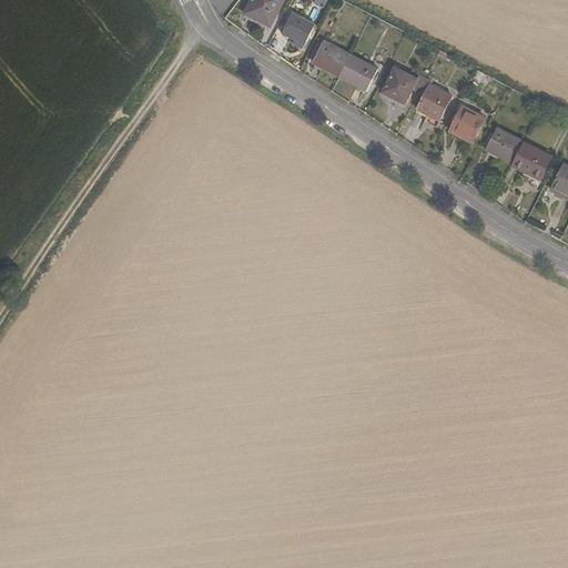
[(252,0),(245,16),(259,22),(261,18),(273,24),(284,0),(252,0)]
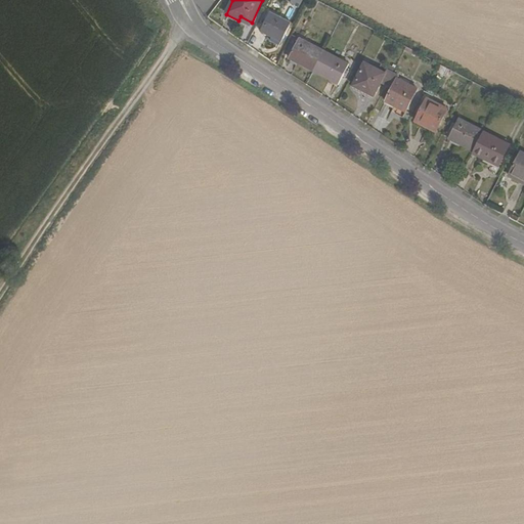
[(271,11),(261,31),(281,41),(292,22),(271,11)]
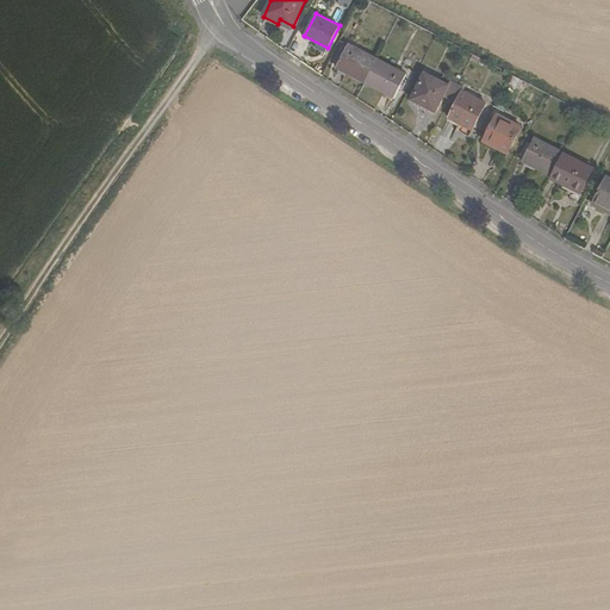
[(278,24),(291,30),(293,26),(280,19),(278,24)]
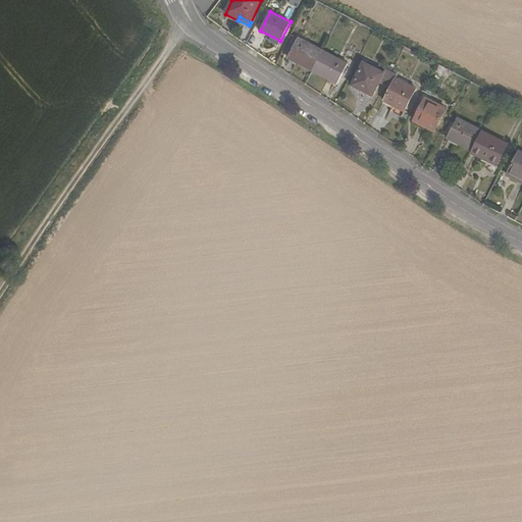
[(312,70),(322,50),(298,38),(288,57),(312,70)]
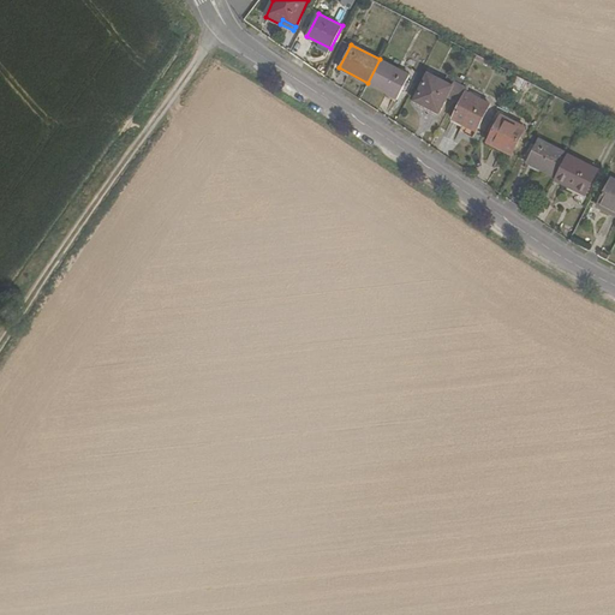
[(380,59),(368,83),(398,97),(410,75),(380,59)]
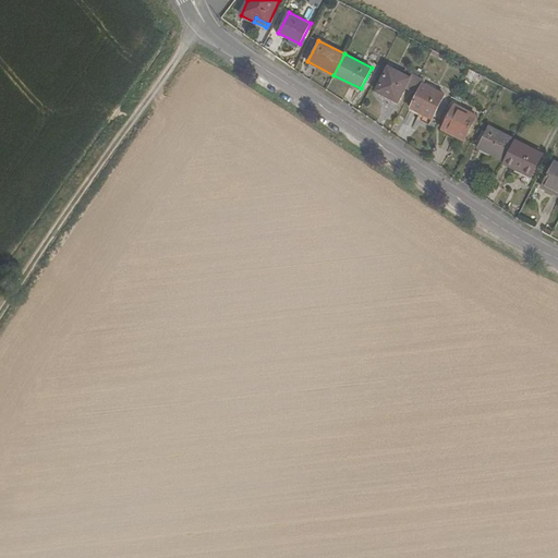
[(411,76),(410,79),(389,67),(376,92),(398,101),(405,87),(412,91),(417,80),(411,76)]
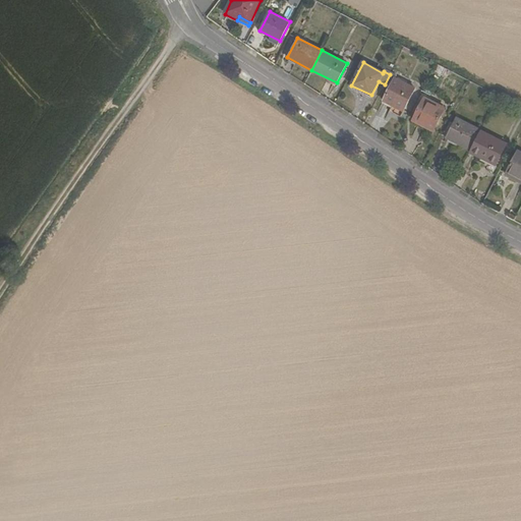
[(432,68),(442,73),(445,67),(437,63),(432,68)]
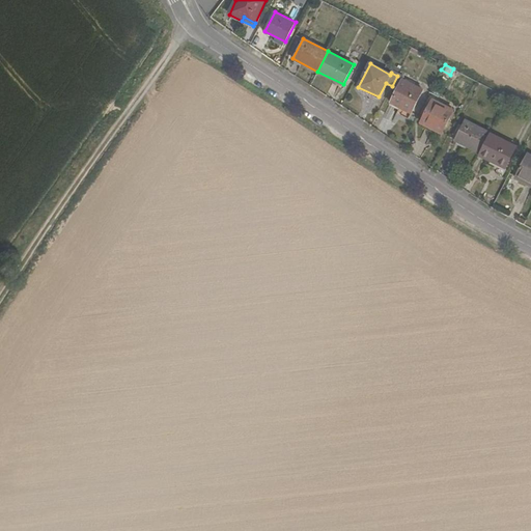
[(398,73),(399,72),(391,67),(389,72),(391,73),(397,76),(398,73)]
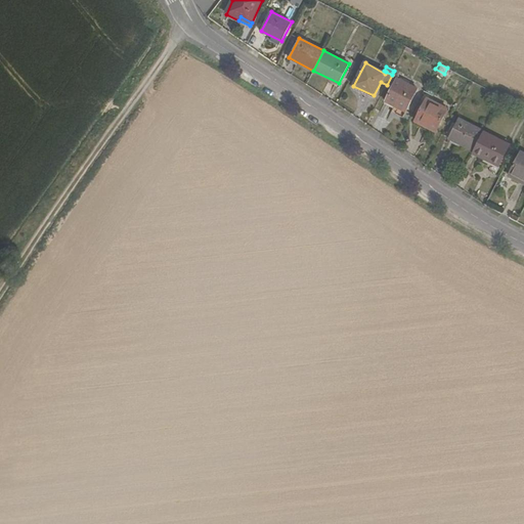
[(397,78),(398,75),(393,72),(392,75),(387,85),(392,87),(386,100),(394,105),(396,104),(406,110),(418,88),(397,78)]
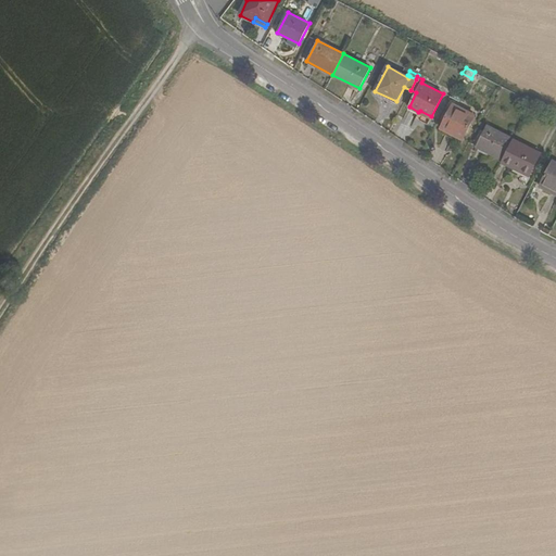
[(475,114),(453,103),(441,127),(463,138),(475,114)]
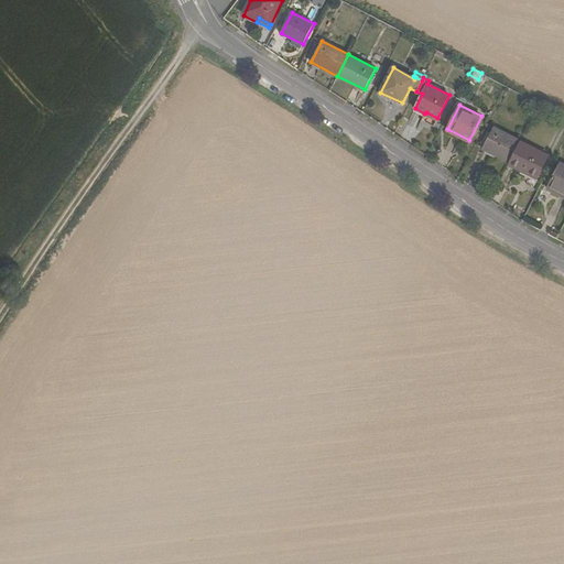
[(520,141),(520,140),(492,127),(483,148),(509,161),(520,141)]
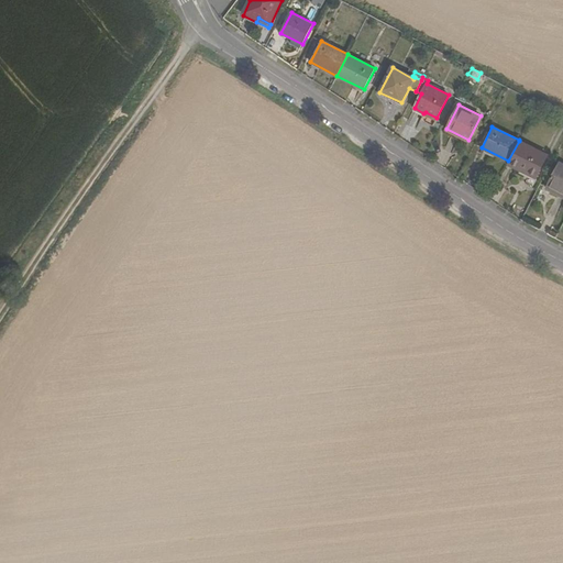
[(508,161),(507,164),(515,167),(516,166),(536,176),(547,155),(519,141),(508,161)]
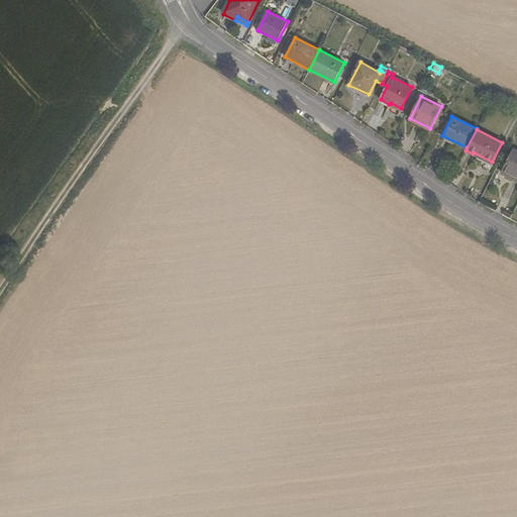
[(516,150),(513,149),(502,172),(516,179),(516,150)]
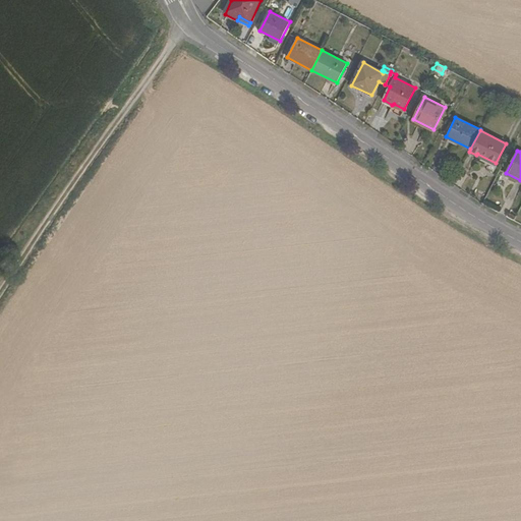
[(476,155),(495,164),(496,163),(477,154),(476,155)]
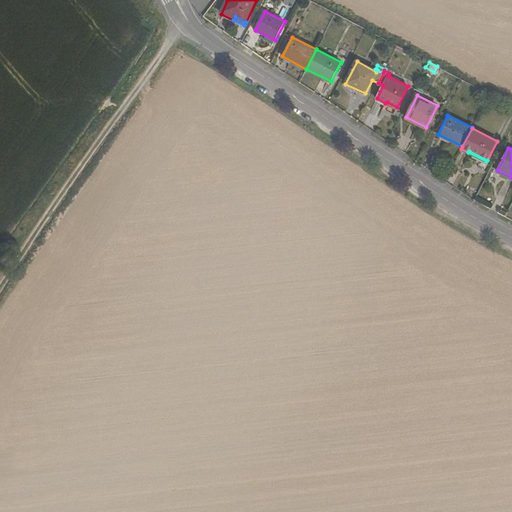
[(511,177),(497,170),(496,172),(511,180),(511,177)]
